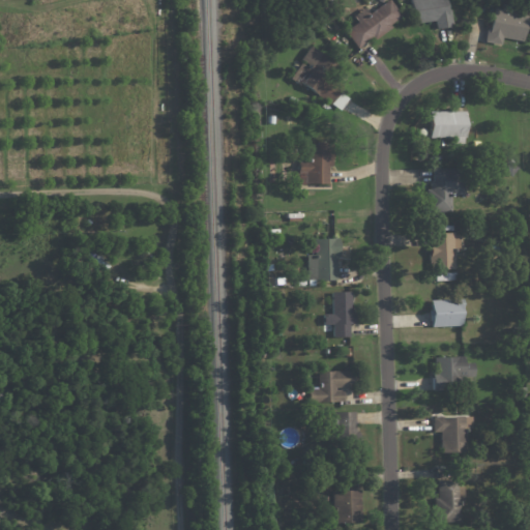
[(385,32),(375,39),(373,37),(358,48),(346,30),(358,22),(354,16),(365,7),(370,13),(388,0),(390,0),(402,17),(390,25),(392,28),(385,32)]
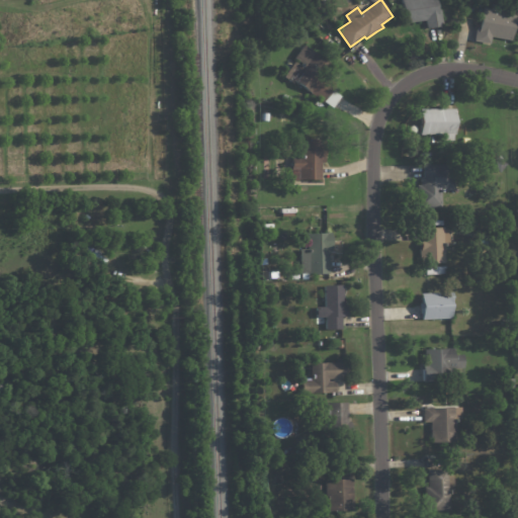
[(441,26),(427,28),(426,19),(406,22),(402,0),(436,0),(438,10),(441,9),(443,25),(441,26)]
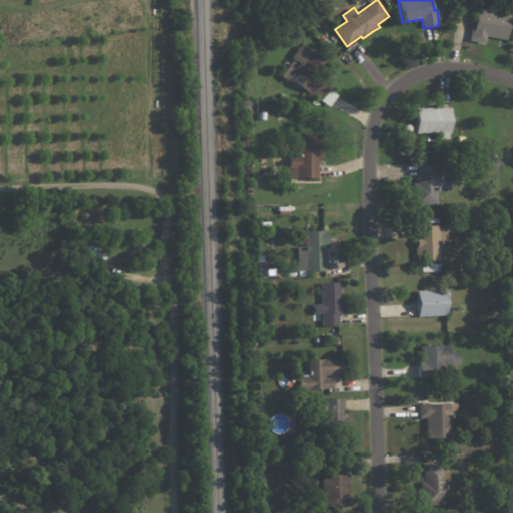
[(487,8),(486,11),(511,15),(507,39),(489,36),(487,44),(470,41),(472,27),(475,27),(478,6),(487,8)]
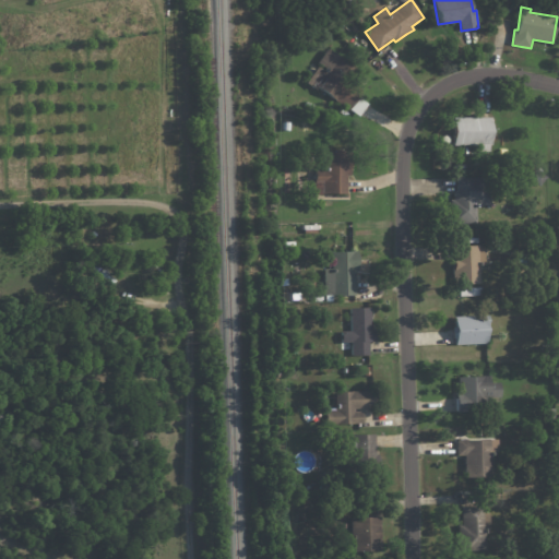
[(364,48),(358,52),(351,43),(356,39),(364,48)]
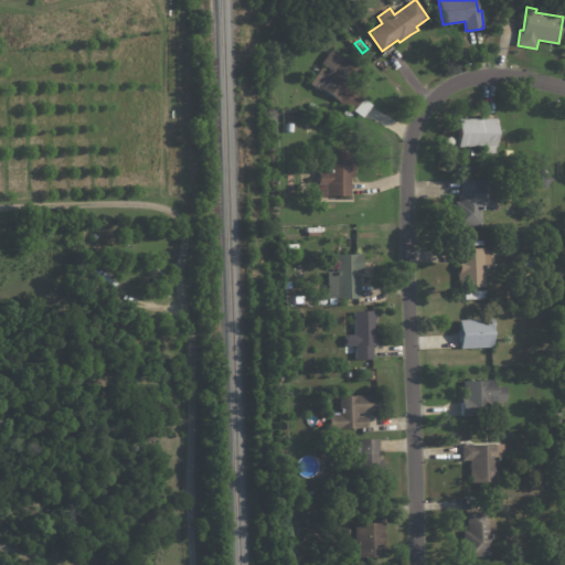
[(366,92),(362,97),(372,105),(363,117),(353,110),(352,112),(321,88),(319,91),(307,82),(331,50),(361,71),(353,82),(366,92)]
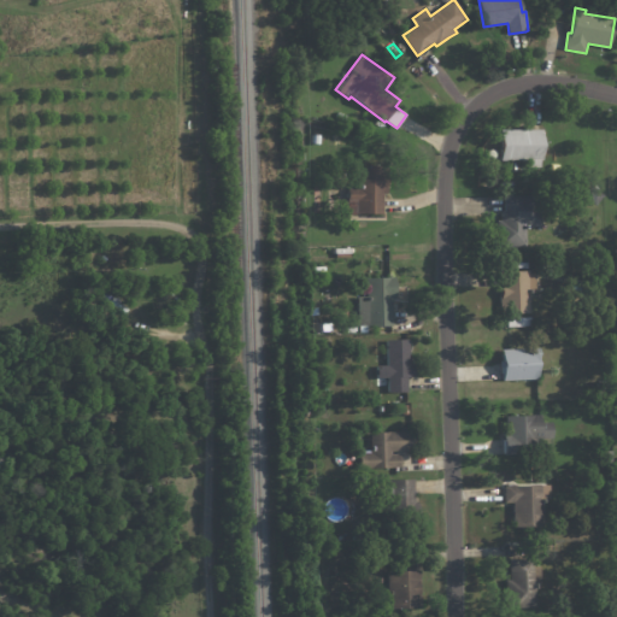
[(529,130),(542,130),(542,168),(528,168),(528,160),(501,160),(501,130),(529,130)]
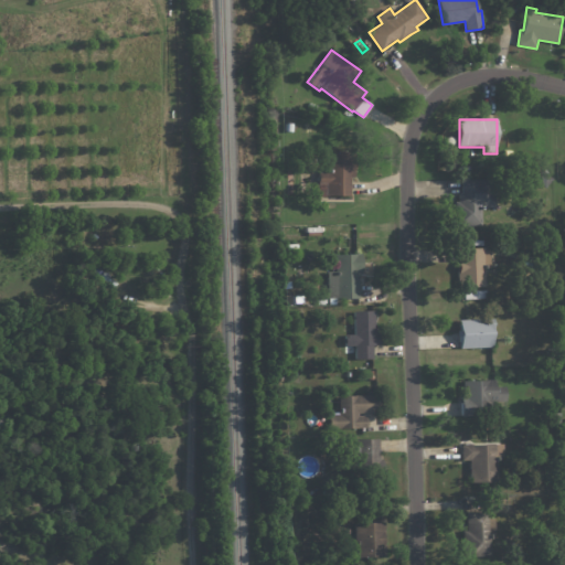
[(353,173),(353,178),(351,178),(351,196),(327,196),(327,188),(318,188),(318,172),(328,172),(328,152),(352,152),(352,160),(353,160),(353,173)]
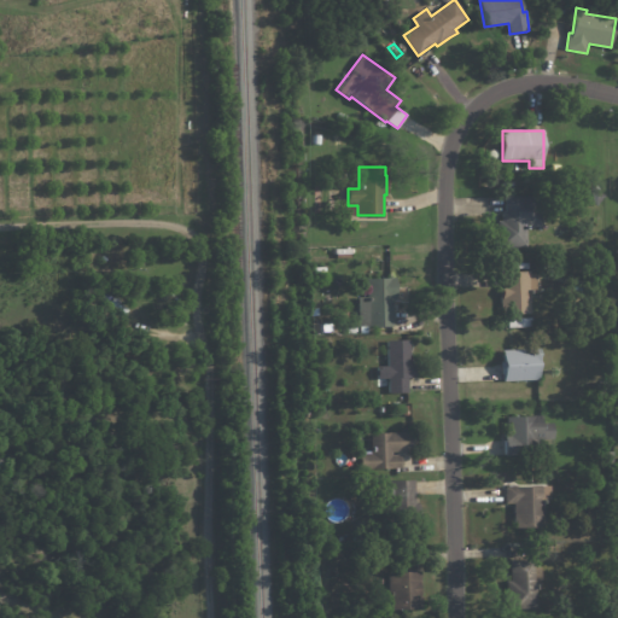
[(605,197),(596,207),(583,196),(593,186),(605,197)]
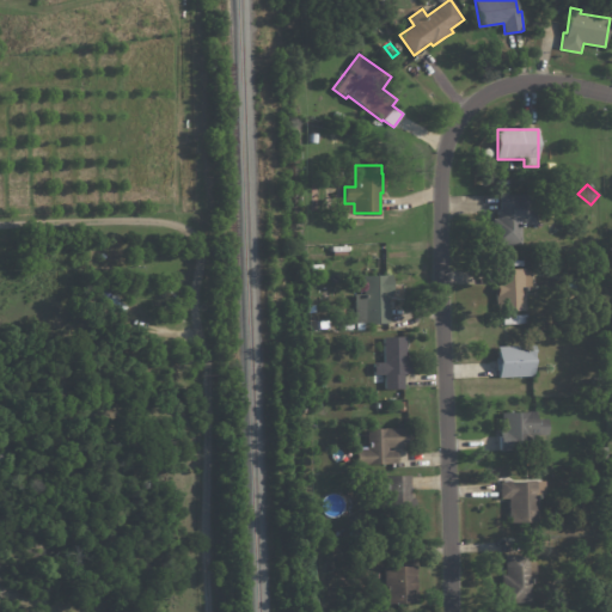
[(522,231),(522,244),(495,245),(494,219),(497,219),(497,210),(501,210),(501,195),(537,194),(538,225),(522,225),(522,231)]
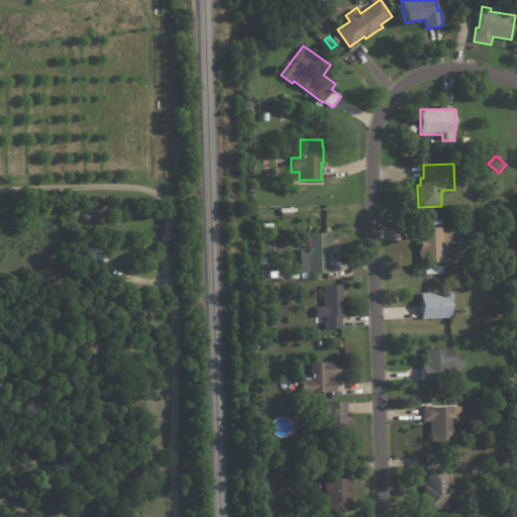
[(449,230),(449,242),(444,243),(444,263),(419,264),(419,228),(444,227),(444,229),(449,229),(449,230)]
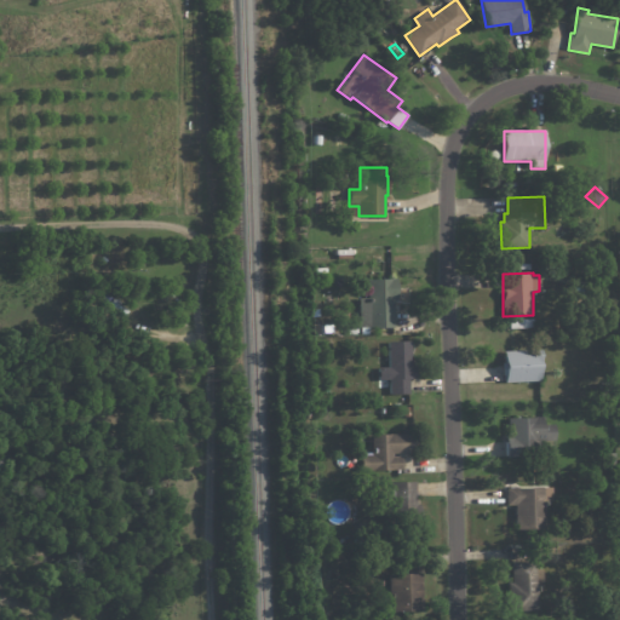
[(397,299),(395,299),(395,328),(361,329),(360,299),(368,299),(368,280),(397,279),(397,299)]
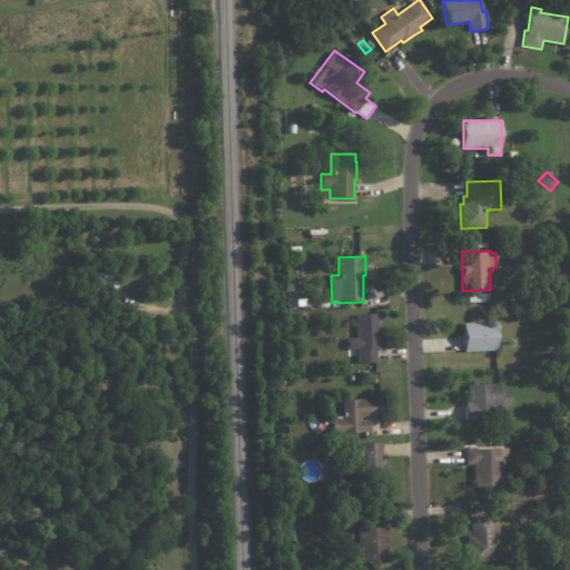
[(491,301),(470,303),(469,294),(491,293),(491,301)]
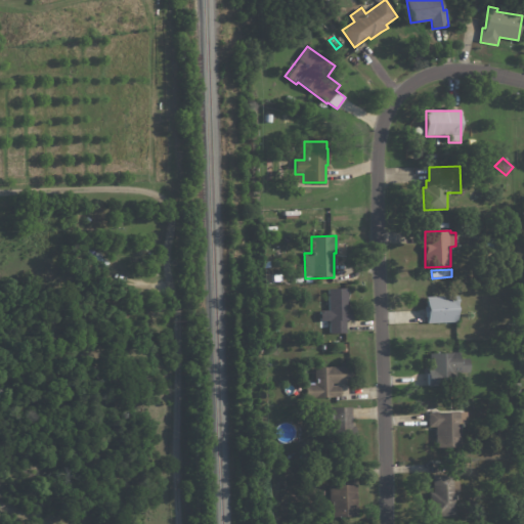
[(351,310),(351,320),(346,320),(346,334),(330,334),(330,321),(320,321),(320,311),(329,310),(329,290),(348,289),(348,310),(351,310)]
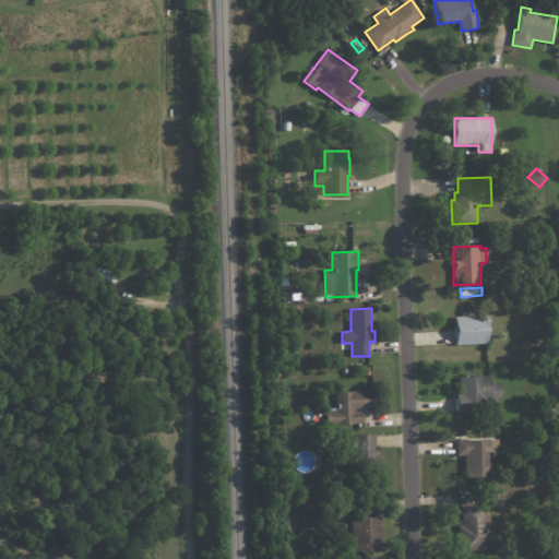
[(487,344),(455,345),(454,318),(489,316),(489,326),(486,326),(487,344)]
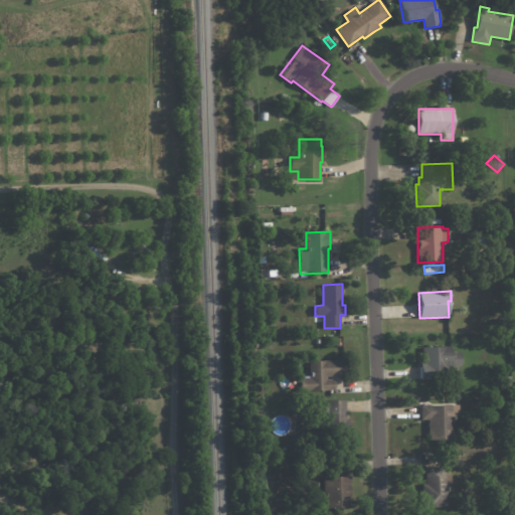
[(499,331),(499,318),(507,318),(508,331),(499,331)]
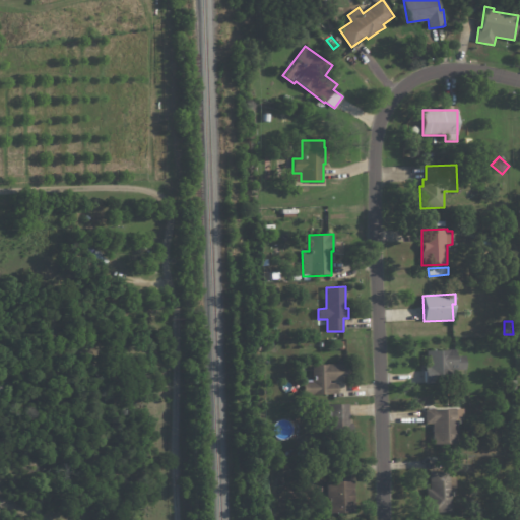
[(465,369),(465,370),(457,370),(457,384),(425,384),(425,368),(427,368),(427,351),(456,350),(456,356),(465,356),(465,369)]
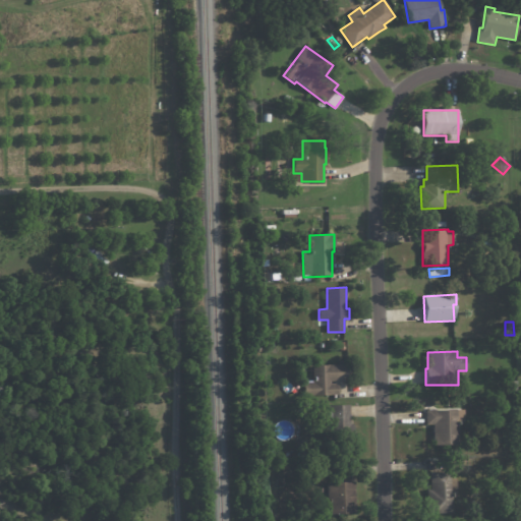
[(349,381),(330,382),(330,384),(338,384),(338,396),(302,396),(302,383),(312,383),(312,366),(350,365),(350,381),(349,381)]
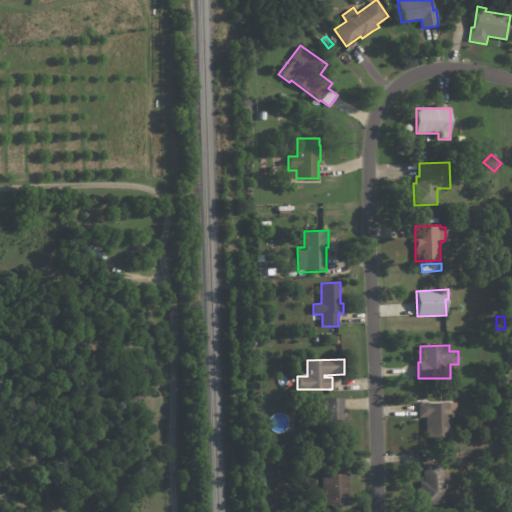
[(508,385),(498,385),(498,374),(509,374),(508,385)]
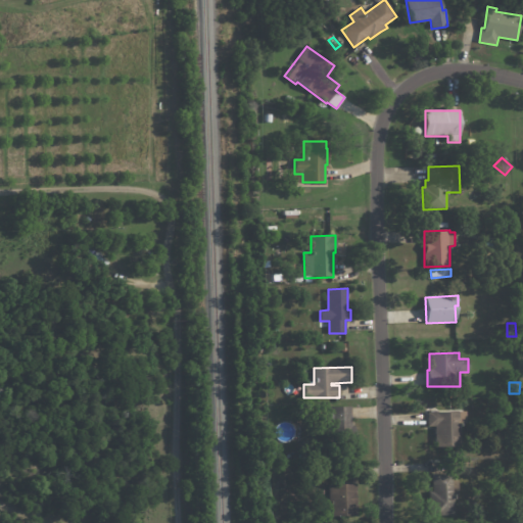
[(350,408),(351,426),(354,426),(355,447),(332,448),(332,446),(325,446),(324,414),(330,414),(329,408),(350,407),(350,408)]
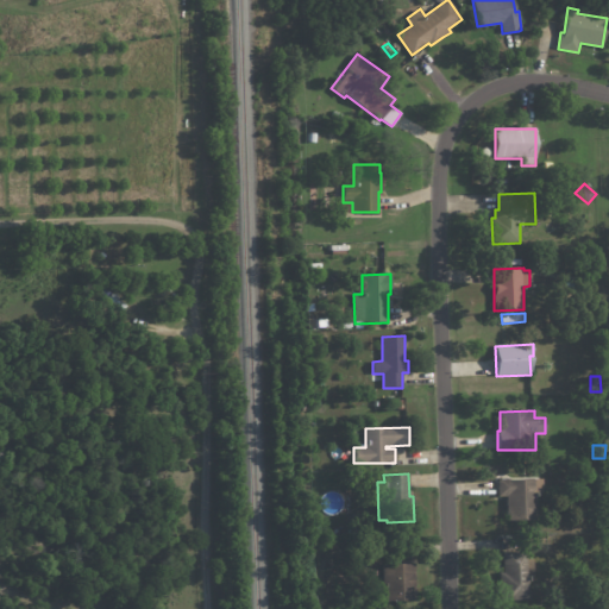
[(507,500),(507,496),(498,496),(498,479),(508,479),(508,481),(544,479),(544,506),(537,506),(538,522),(508,522),(507,500)]
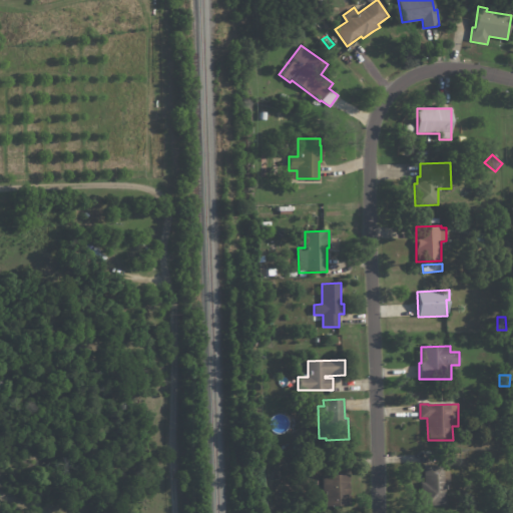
[(341,465),(341,467),(328,467),(328,457),(340,456),(341,465)]
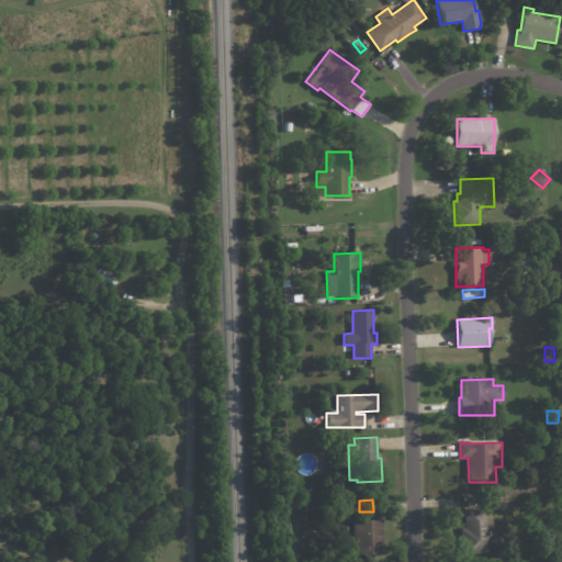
[(462,555),(461,529),(464,529),(464,510),(487,509),(487,516),(493,516),(493,532),(489,532),(489,554),(462,555)]
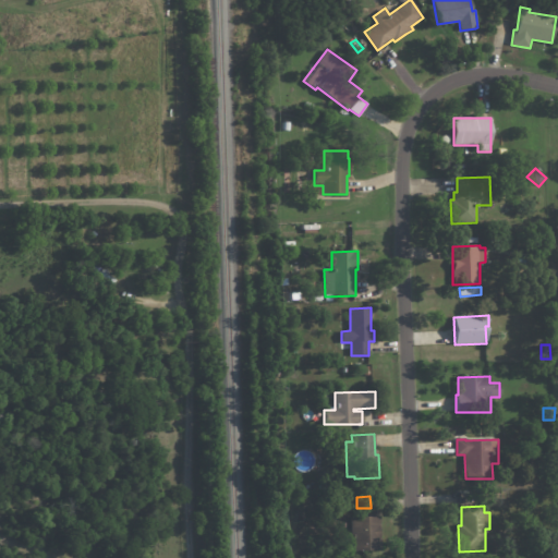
[(380,530),(381,552),(351,552),(351,550),(347,552),(347,538),(351,538),(351,518),(380,517),(380,530)]
